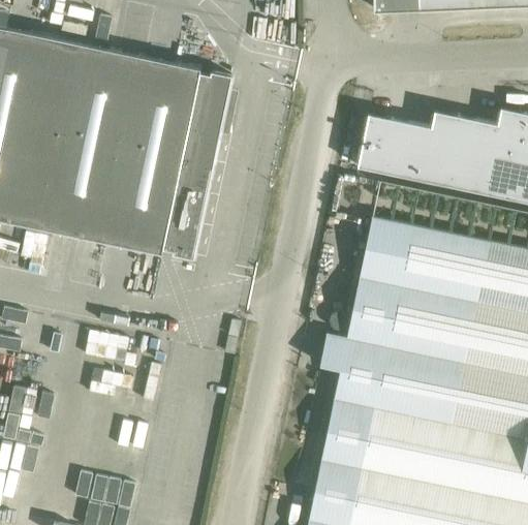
[(527,0),(373,0),(374,11),(527,5),(527,0)]
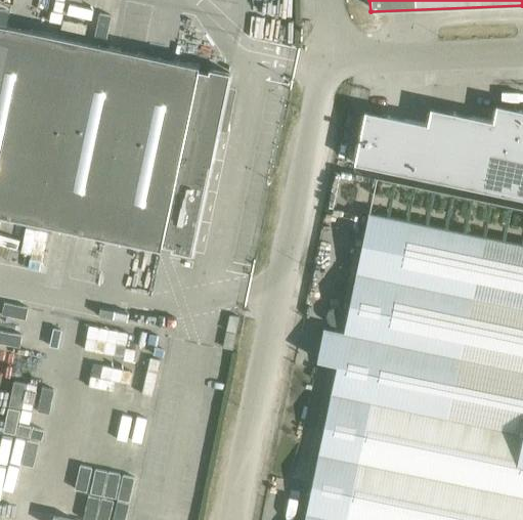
[(0,218),(160,253),(161,248),(198,74),(199,70),(0,27),(0,218)]
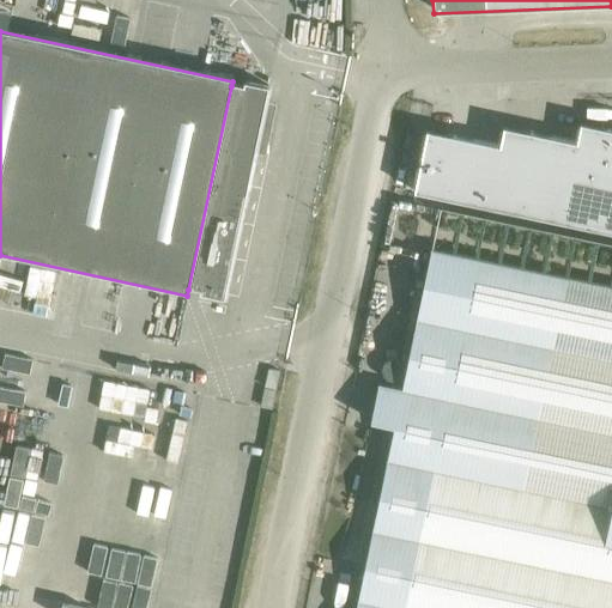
[(231,86),(188,290),(200,292),(199,297),(223,302),(254,156),(264,158),(270,129),(260,127),(268,90),(244,84),(243,89),(231,86)]
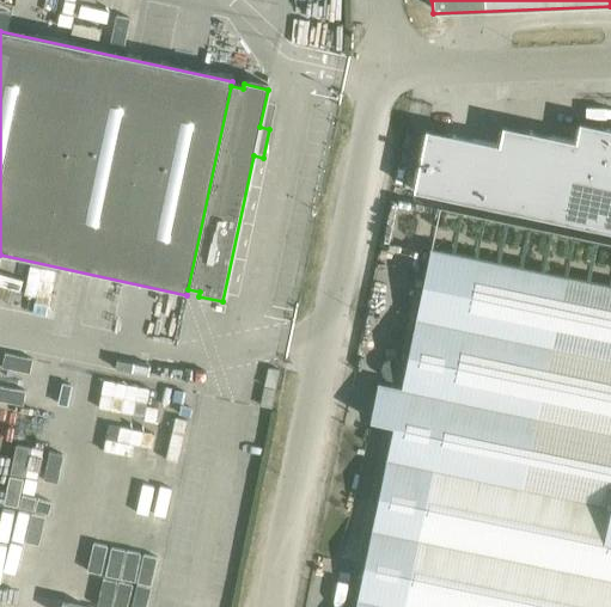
[(610,235),(610,133),(605,132),(587,128),(579,134),(576,140),(575,145),(527,135),(511,132),(501,138),(500,143),(499,148),(451,139),(433,135),(425,141),(423,146),(413,195),(610,235)]
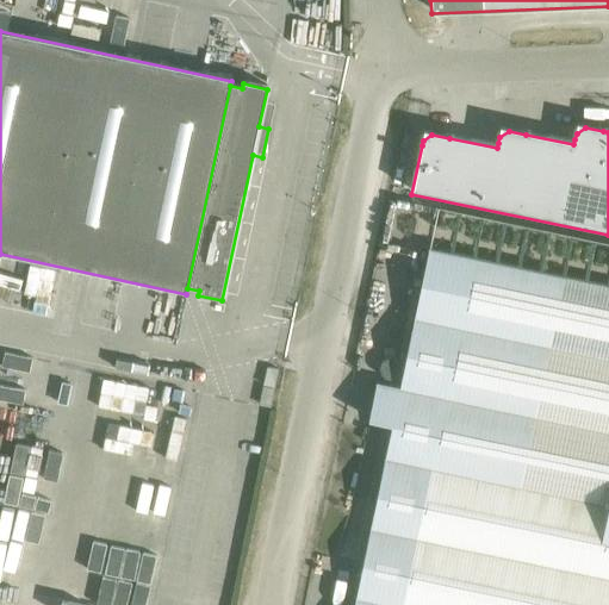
[(391,428),(354,604),(608,604),(608,288),(428,250),(414,319),(399,390),(376,385),(368,423),(391,428)]
